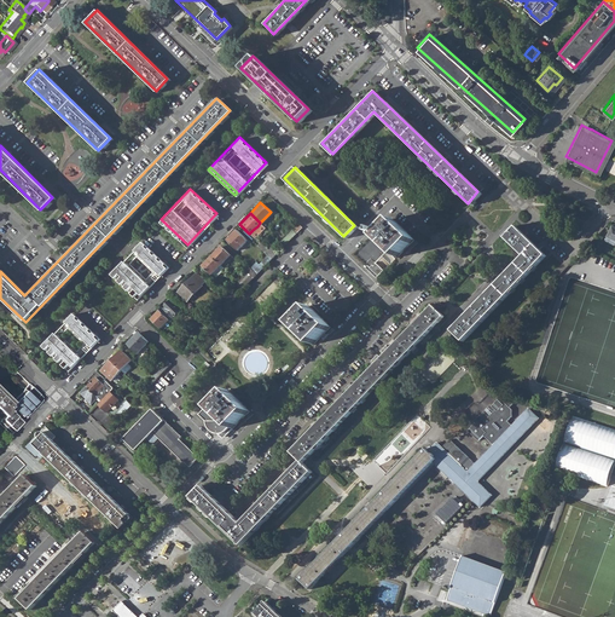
[(372,235),(395,255),(412,238),(390,217),(372,235)]
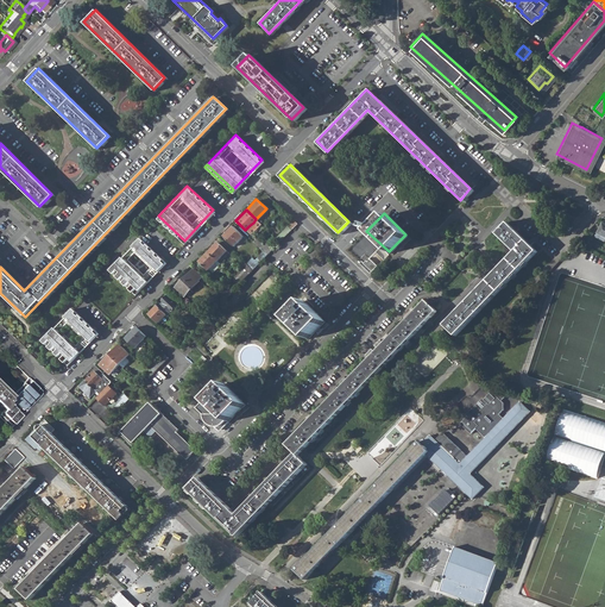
[(158,216),(156,218),(182,242),(184,241),(158,216)]
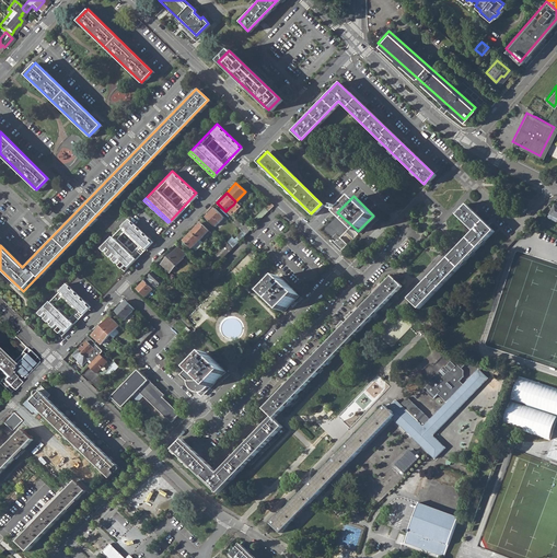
[(253,219),(256,221),(271,205),(269,201),(253,219)]
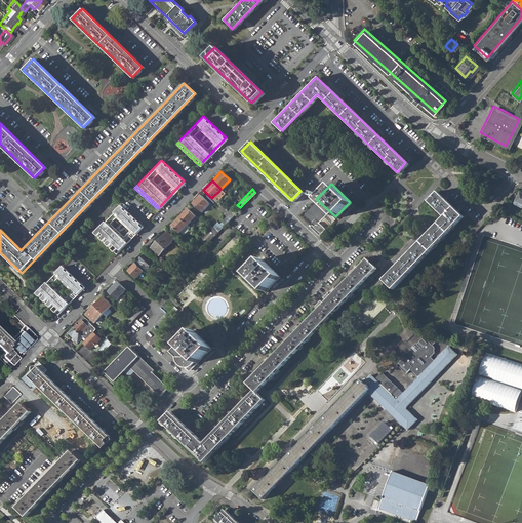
[(521,192),(517,191),(513,199),(513,200),(512,202),(519,206),(520,203),(521,203),(521,192)]
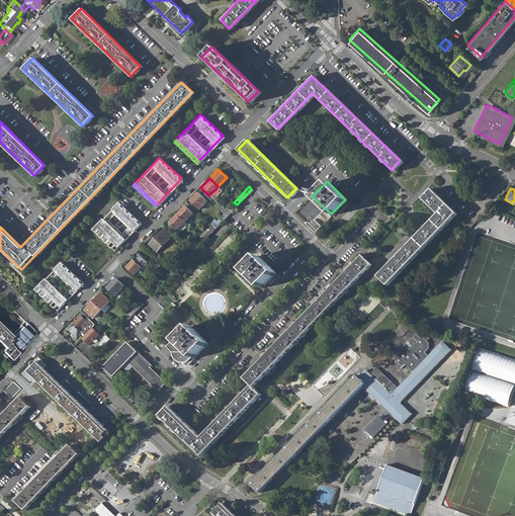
[(453,212),(429,189),(420,197),(436,212),(375,274),(387,283),(453,212)]
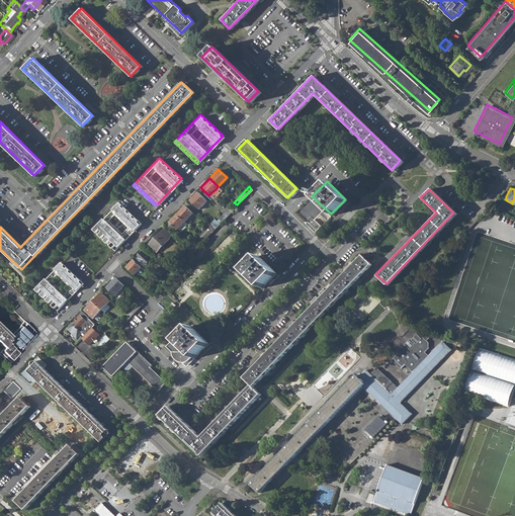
[(188,199),(197,208),(205,199),(196,191),(188,199)]
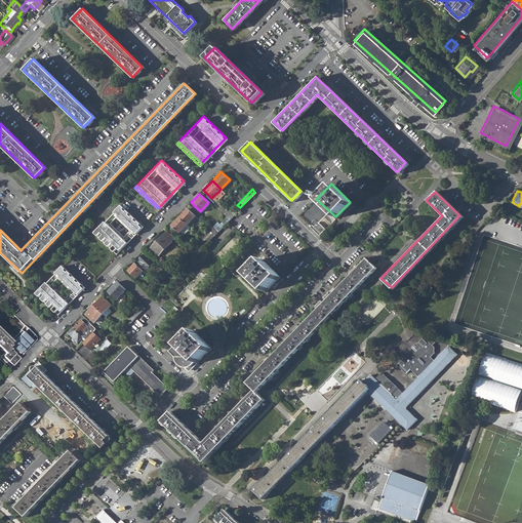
[(119,203),(94,230),(116,250),(142,225),(119,203)]
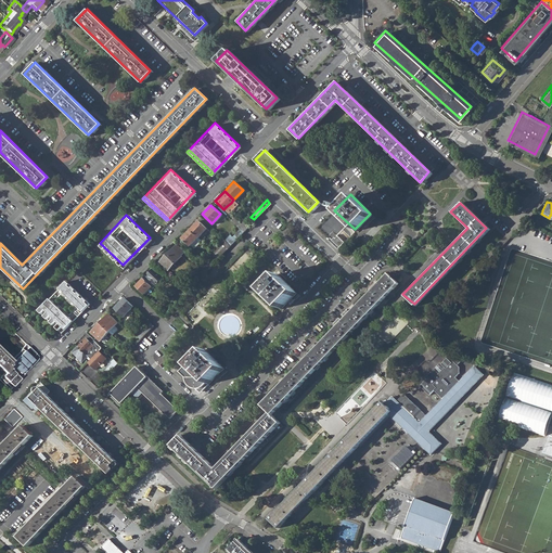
[(239,228),(242,231),(245,228),(243,226),(245,223),(241,220),(240,221),(232,215),(229,219),(239,228)]
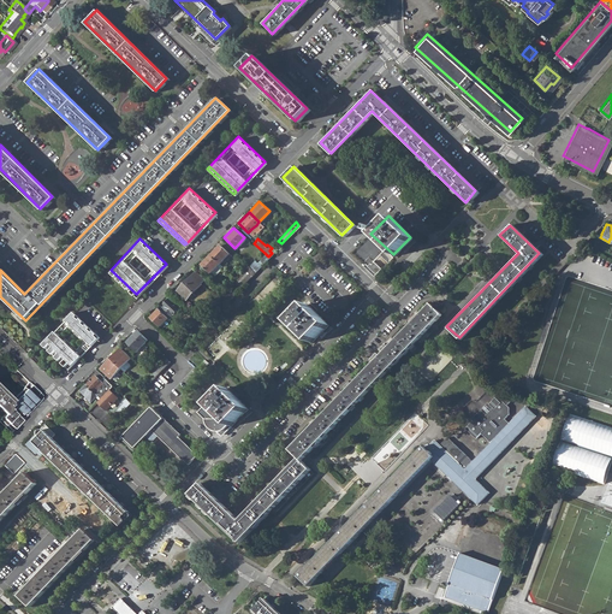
[(209,253),(218,263),(227,253),(219,243),(209,253)]
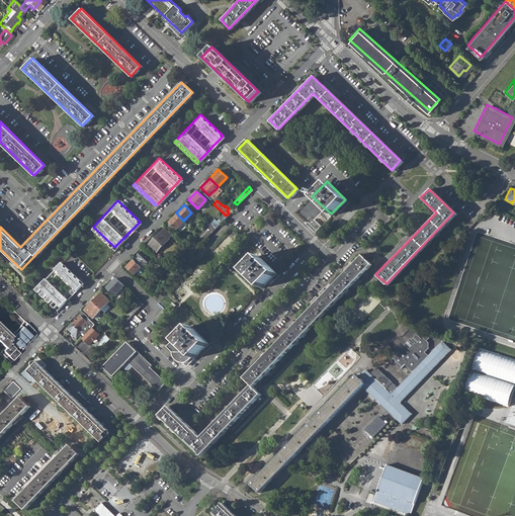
[(183,221),(176,212),(168,222),(178,232),(186,224),(183,221)]
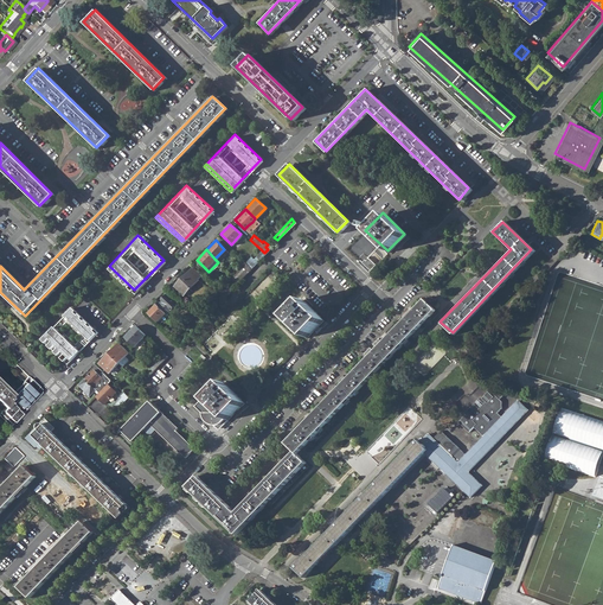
[(244,261),(250,268),(264,253),(261,249),(252,259),(250,255),(244,261)]
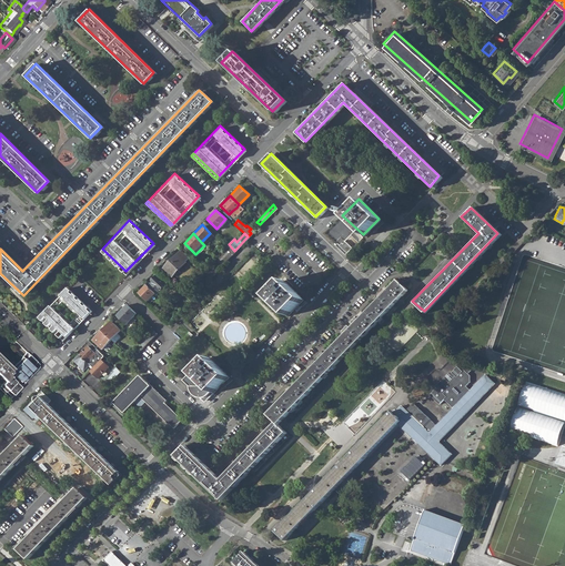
[(350,246),(342,239),(338,243),(345,251),(350,246)]
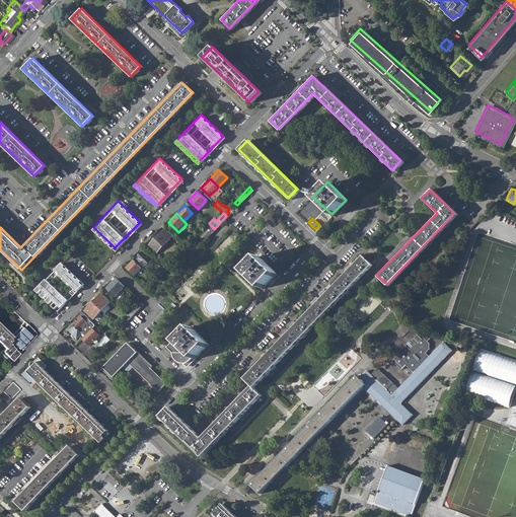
[(199,235),(203,239),(214,229),(209,223),(208,223),(197,233),(199,235)]
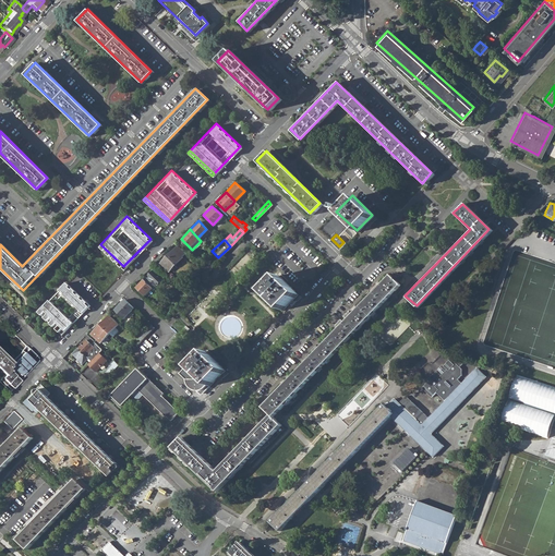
[(100,244),(98,245),(122,268),(123,266),(100,244)]
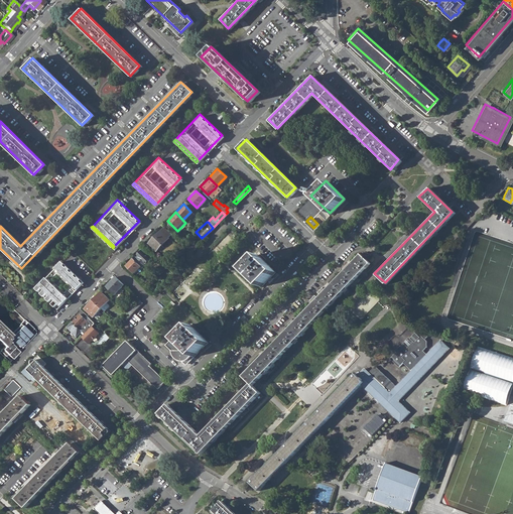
[(147,242),(156,251),(169,239),(168,238),(171,235),(162,226),(159,229),(147,242)]
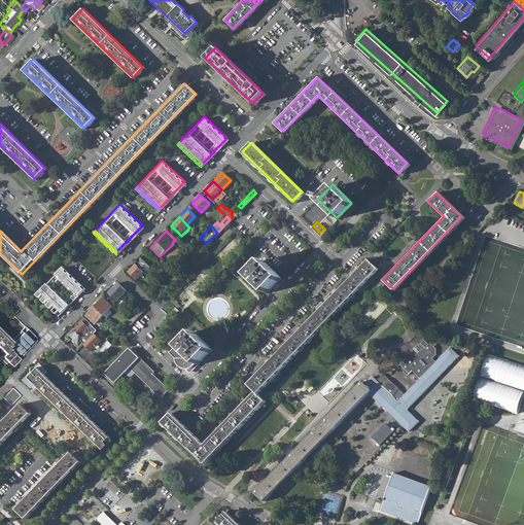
[(190,249),(196,254),(206,243),(202,239),(190,249)]
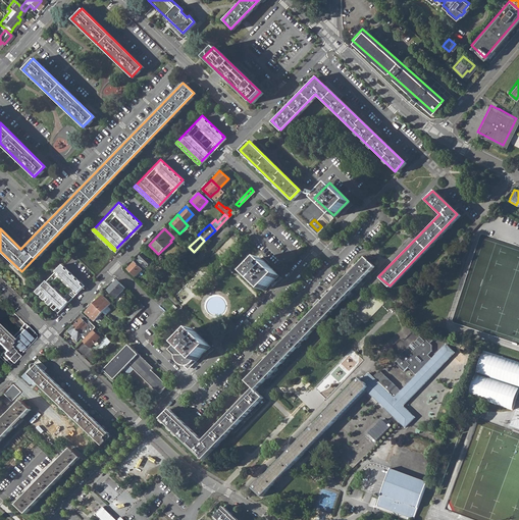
[(141,267),(143,269),(151,261),(141,252),(138,256),(139,256),(135,261),(141,267)]
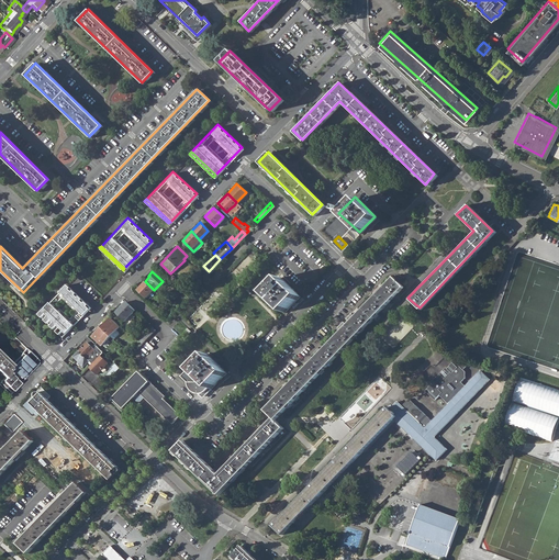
[(263,292),(282,311),(299,294),(279,276),(263,292)]
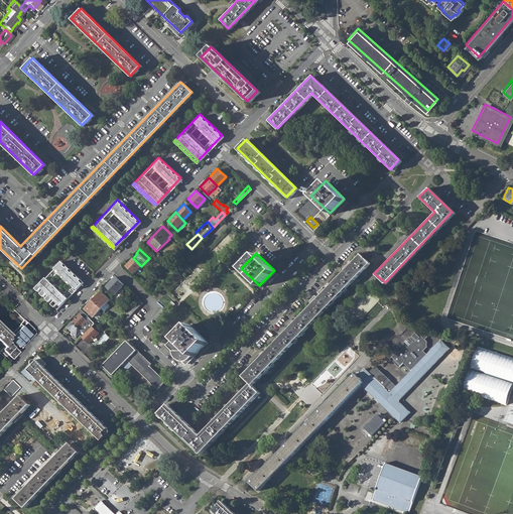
[(367,262),(358,253),(244,372),(241,375),(250,384),(253,381),(367,262)]
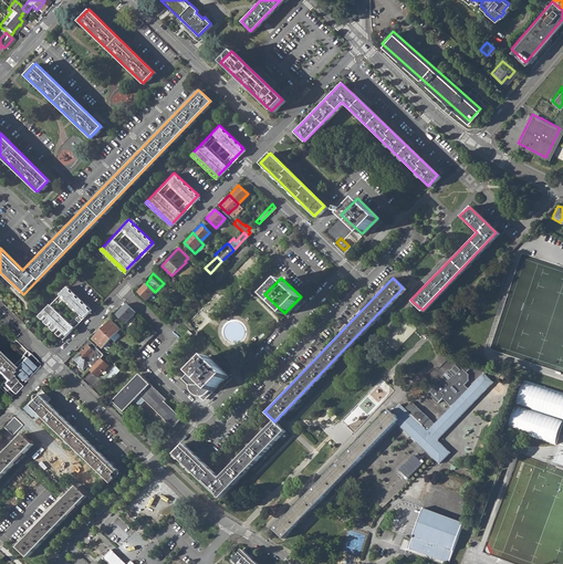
[(137,290),(146,299),(153,290),(146,283),(144,282),(137,290)]
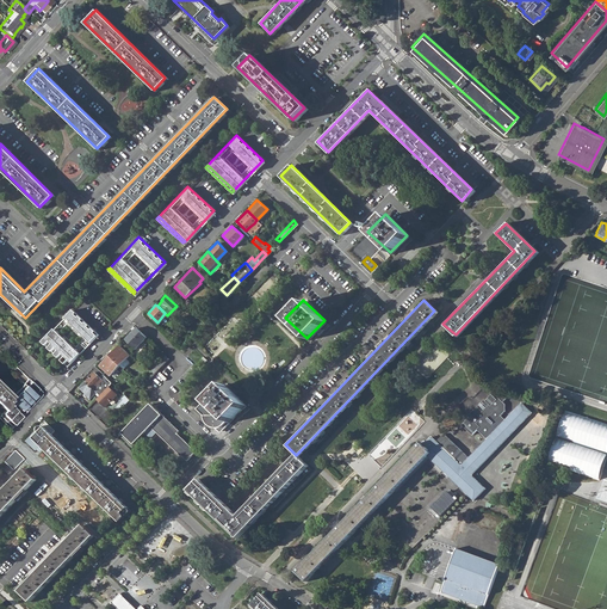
[(70,308),(42,338),(67,363),(97,332),(70,308)]
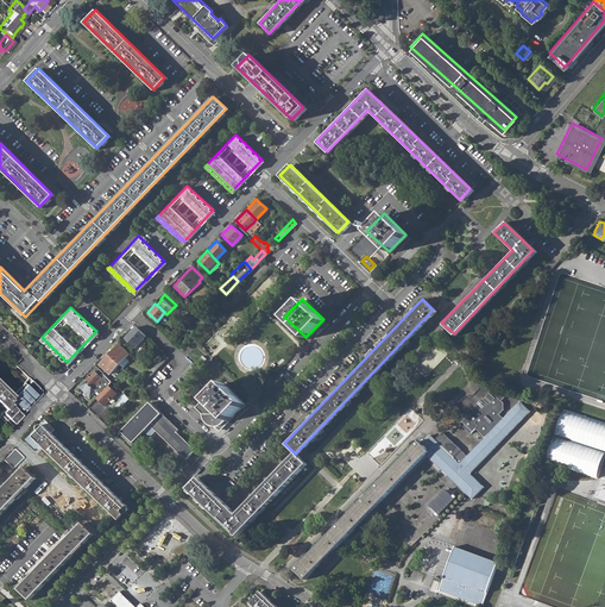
[(187,326),(191,330),(199,323),(193,317),(184,326),(187,326)]
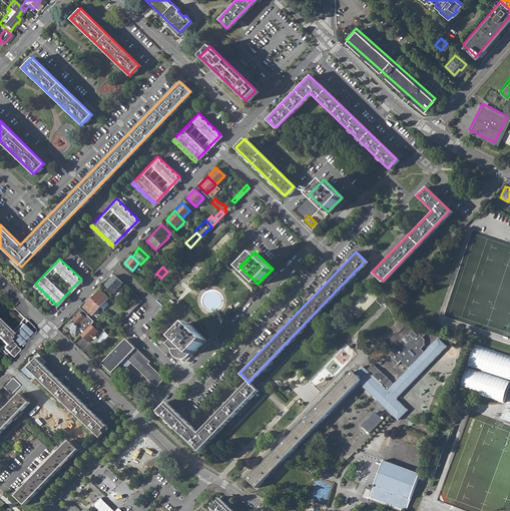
[(103,284),(111,292),(121,282),(113,274),(103,284)]
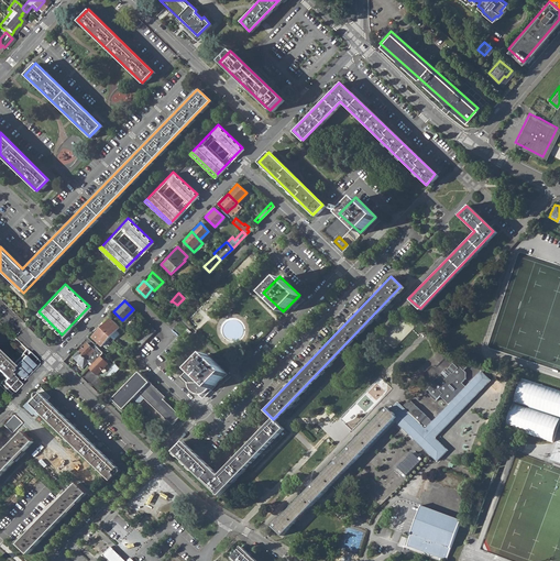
[(39,311),(36,314),(59,336),(62,334),(39,311)]
